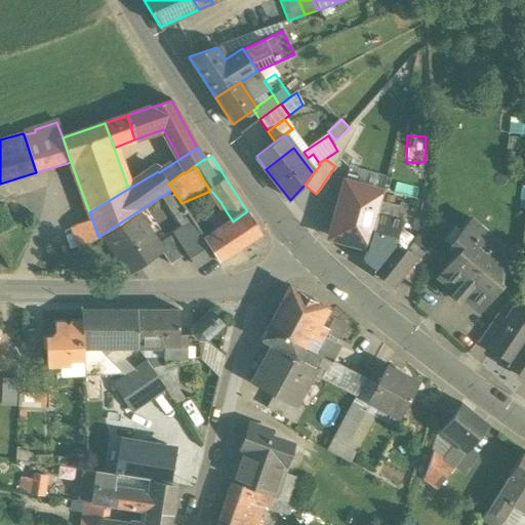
[(366,249),(381,188),(344,177),(327,239),(366,249)]
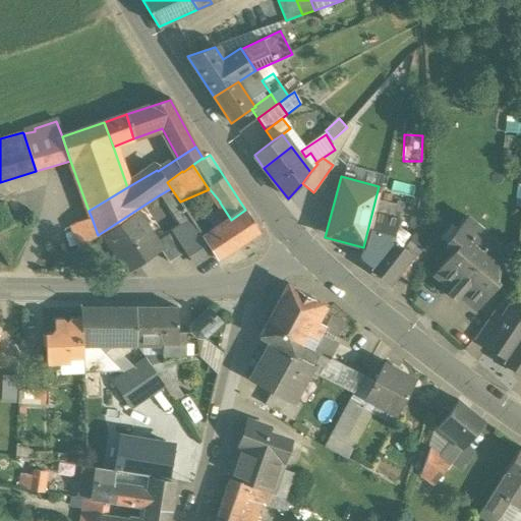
[(180,201),(171,188),(159,195),(180,227),(191,219),(180,201)]
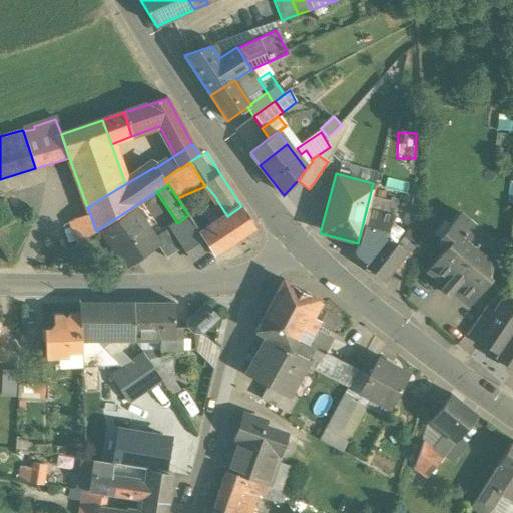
[(390,203),(372,198),(369,210),(392,217),(395,210),(397,202),(391,200),(390,203)]
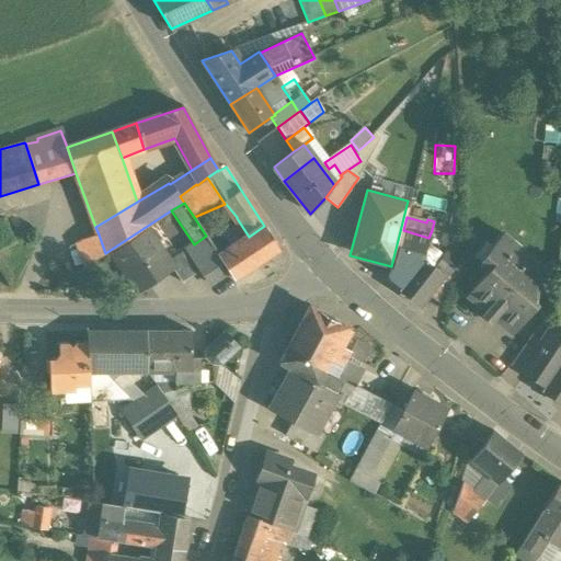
[(3,220),(0,220),(0,244),(10,242),(3,220)]
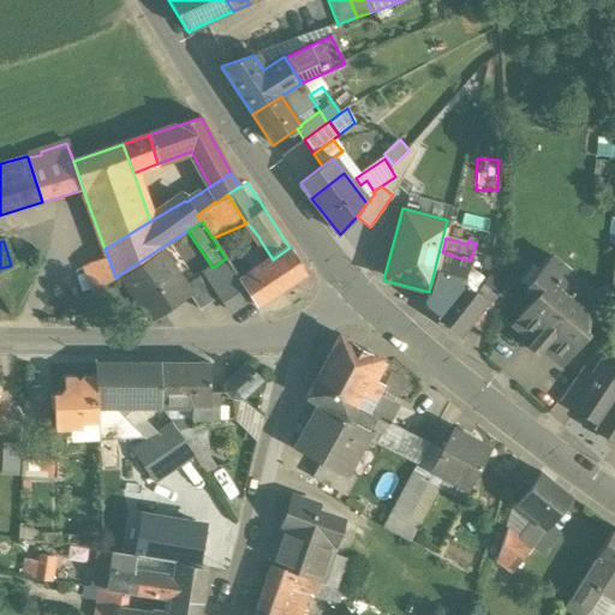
[(240,280),(239,281),(251,298),(257,308),(306,274),(290,248),(273,260),(240,280)]
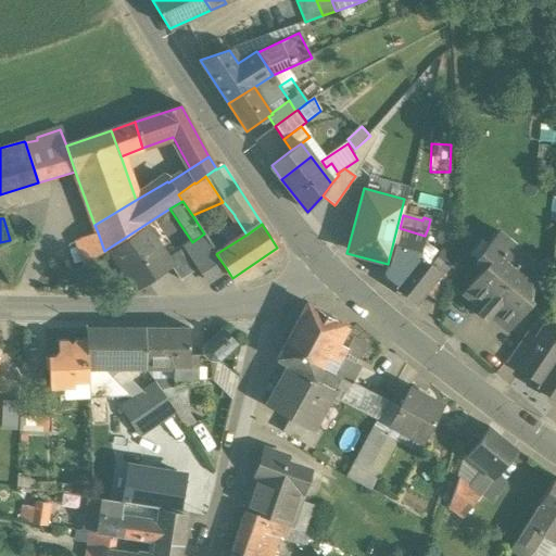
[(425,236),(400,228),(384,276),(384,277),(416,303),(425,293),(439,274),(429,267),(418,257),(425,236)]
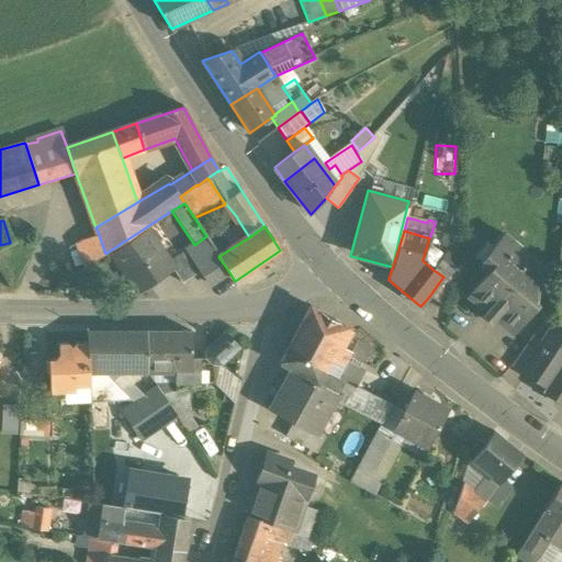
[(456,239),(433,231),(429,238),(423,260),(434,270),(447,253),(448,253),(456,239)]
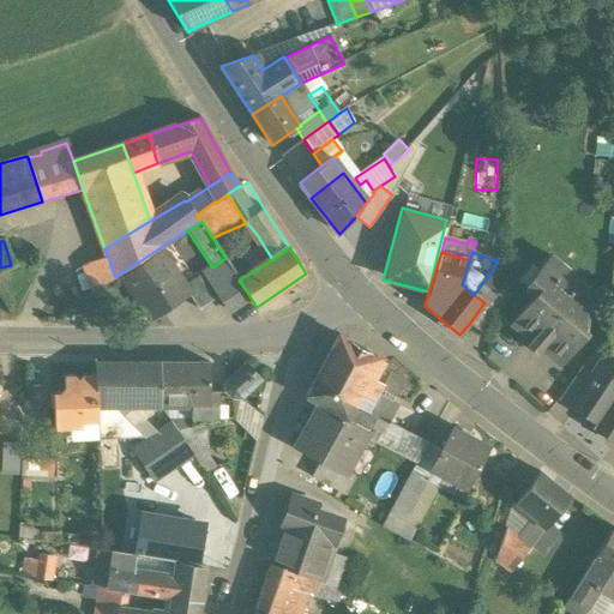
[(161,254),(124,278),(150,319),(188,295),(184,287),(161,254)]
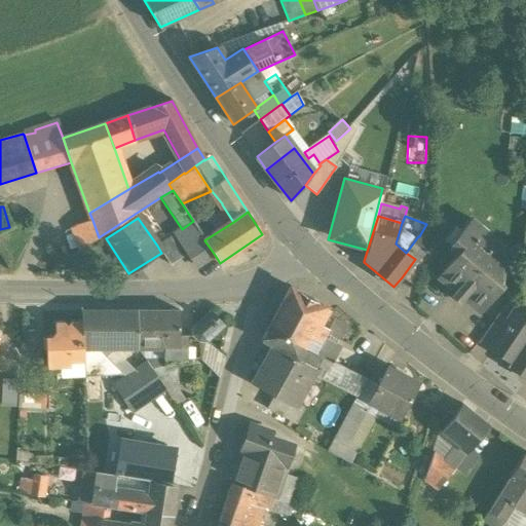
[(92,220),(75,227),(83,248),(99,237),(92,220)]
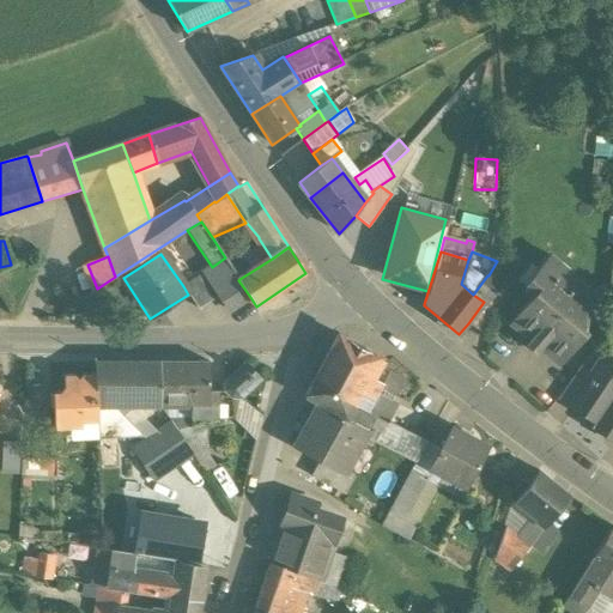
[(584,287),(548,256),(535,272),(541,277),(528,292),(532,296),(509,323),(528,340),(523,346),(535,356),(540,350),(559,365),(584,335),(572,325),(582,313),(584,287)]
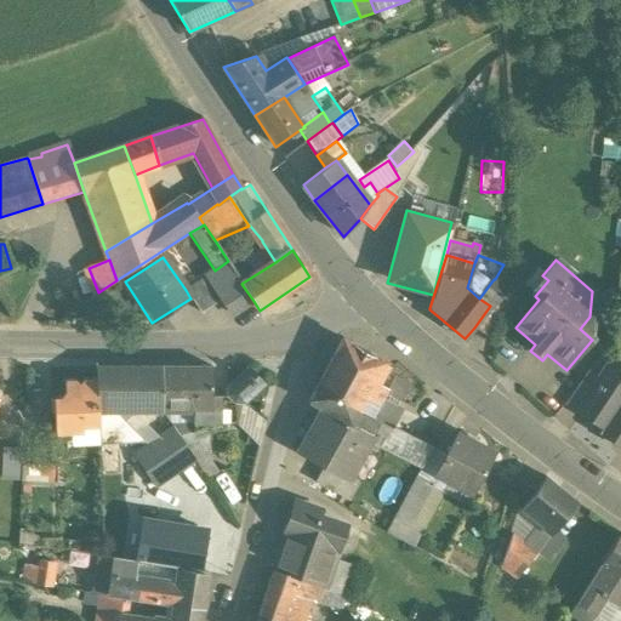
[(215,271),(206,275),(223,300),(233,314),(254,301),(241,284),(243,283),(228,261),(215,271)]
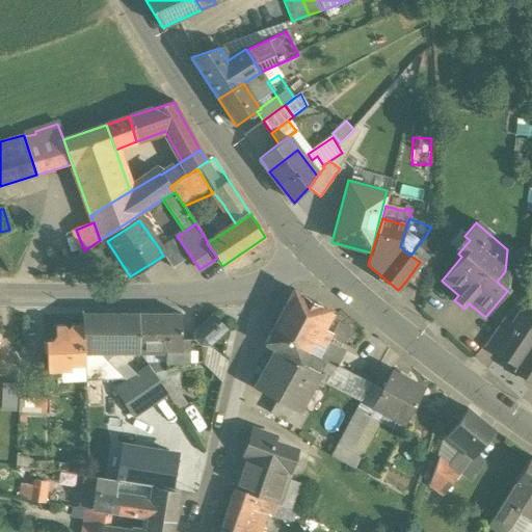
[(191,257),(177,236),(159,248),(163,256),(171,269),(191,257)]
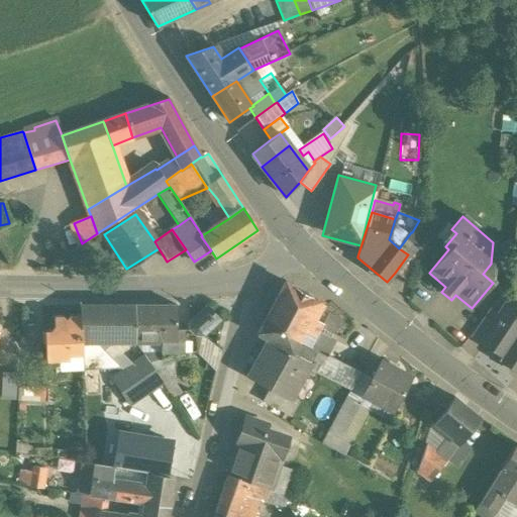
[(412,232),(411,232),(399,248),(408,254),(413,247),(416,250),(424,240),(412,232)]
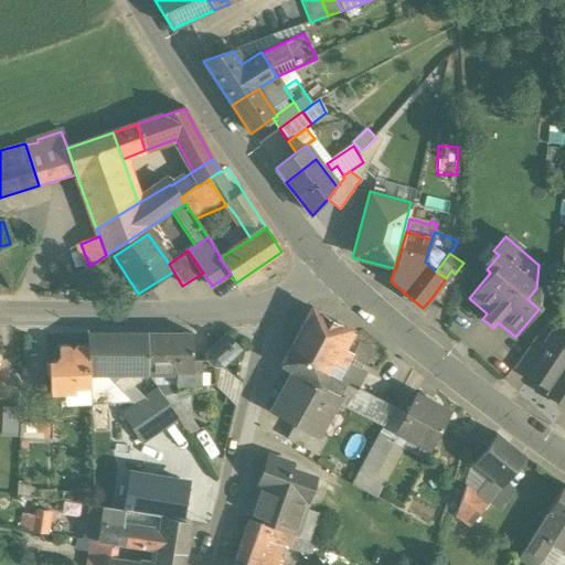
[(446,278),(432,298),(449,309),(460,277),(455,274),(451,270),(446,278)]
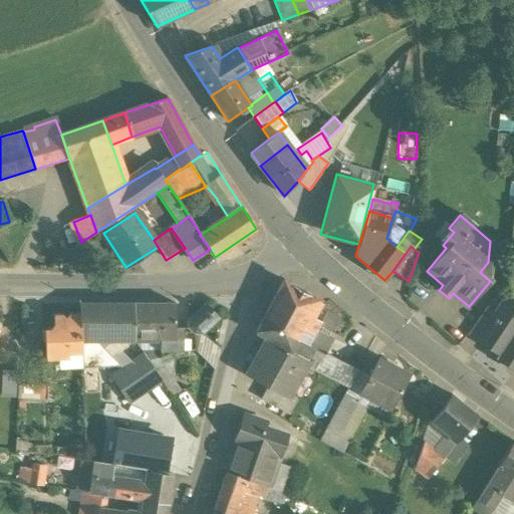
[(318,300),(283,281),(255,332),(268,339),(300,358),(307,346),(297,341),(302,330),(313,336),(314,335),(318,327),(326,312),(315,306),(318,300)]
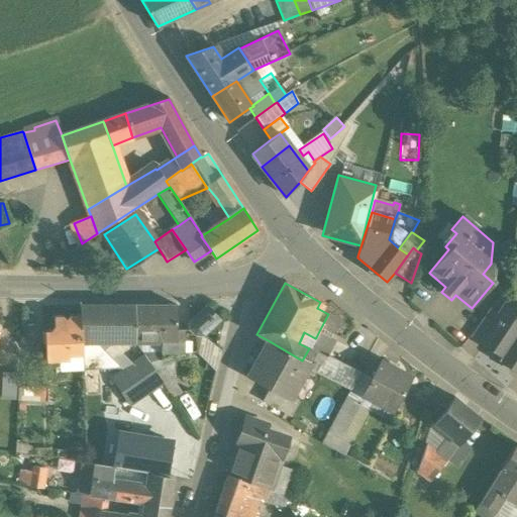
[(516,308),(508,303),(498,318),(498,319),(483,342),(482,344),(502,357),(516,333),(516,308)]
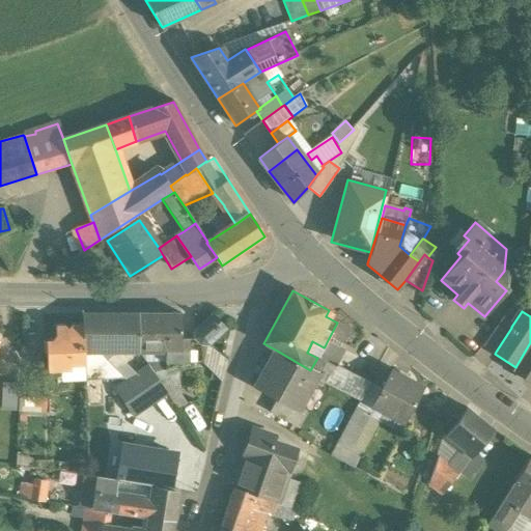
[(110,314),(82,314),(83,324),(84,351),(85,351),(101,352),(111,351),(110,314)]
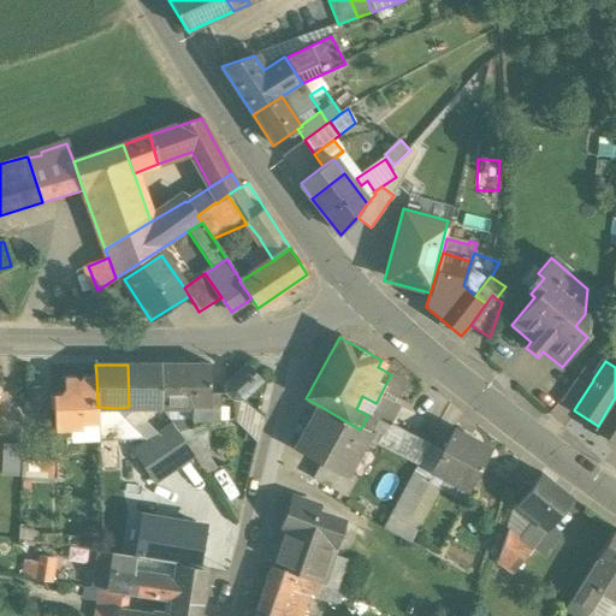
[(160,365),(129,365),(128,365),(129,407),(160,407),(160,365)]
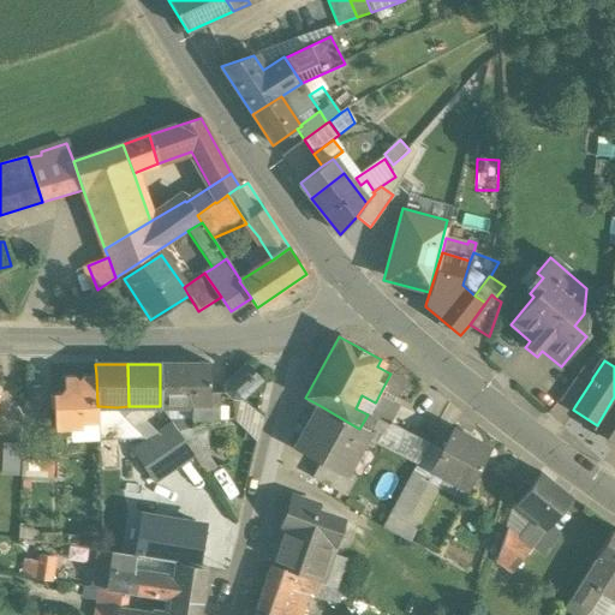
[(209,364),(160,364),(160,406),(191,406),(209,406),(209,398),(209,364)]
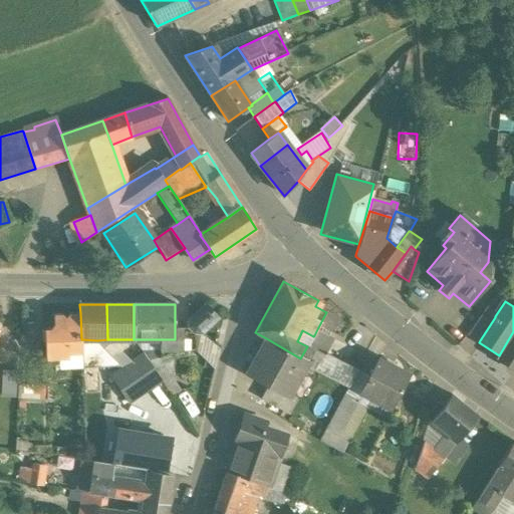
[(217,317),(206,306),(207,305),(205,304),(204,305),(205,305),(189,319),(188,320),(189,320),(188,326),(188,327),(188,328),(189,328),(193,332),(193,333),(194,333),(195,333),(201,333),(201,334),(203,333),(218,319),(219,318),(218,317),(217,317)]
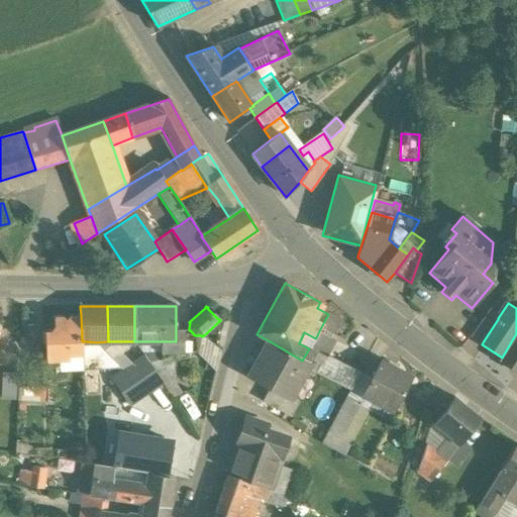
[(488,312),(472,335),(483,342),(498,319),(498,318),(488,312)]
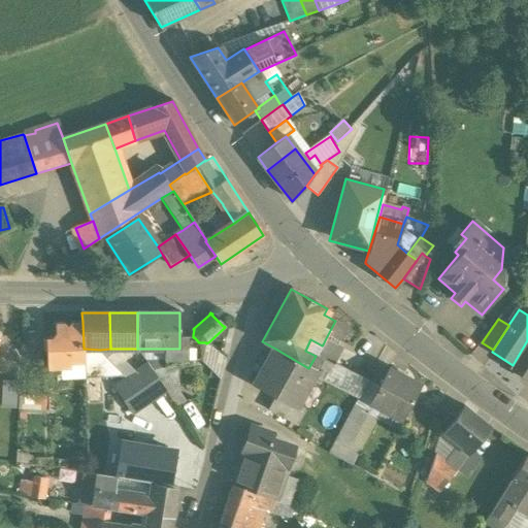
[(348,327),(335,321),(327,336),(339,342),(348,327)]
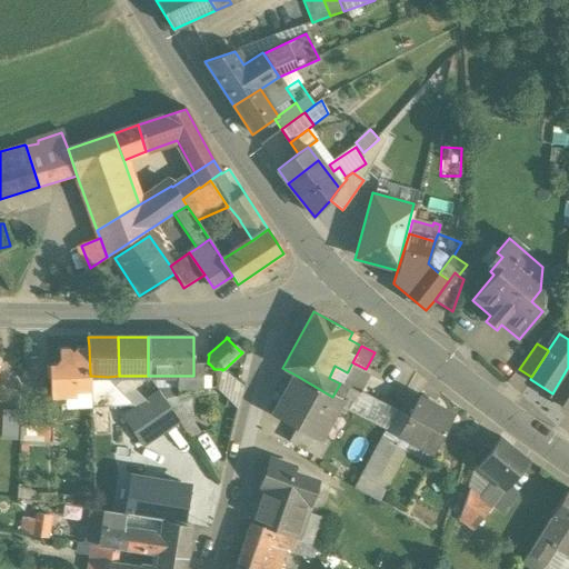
[(68,348),(59,349),(59,359),(55,365),(46,365),(46,378),(50,378),(51,400),(72,399),(71,393),(90,392),(90,376),(89,347),(77,348),(72,351),(68,348)]
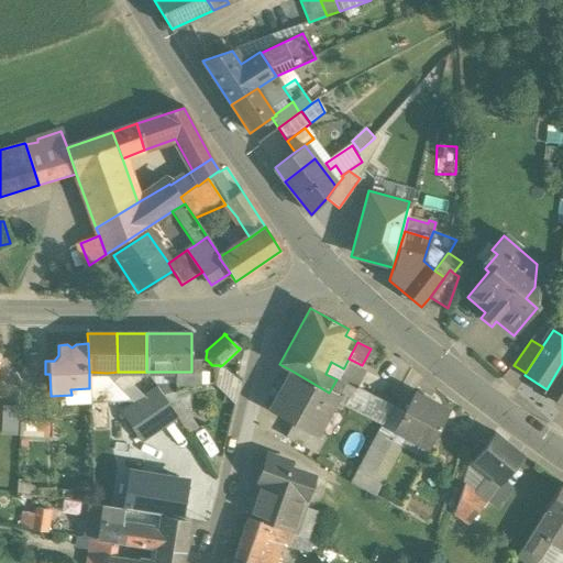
[(344,367),(343,368),(331,362),(326,374),(337,379),(355,390),(356,388),(357,389),(356,376),(359,371),(344,367)]
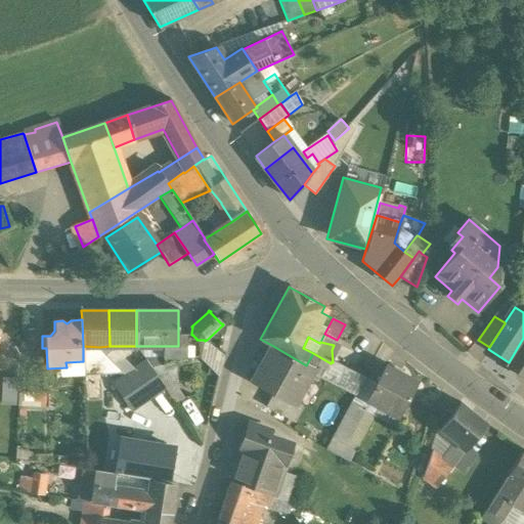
[(523,338),(509,362),(507,365),(523,377),(523,338)]
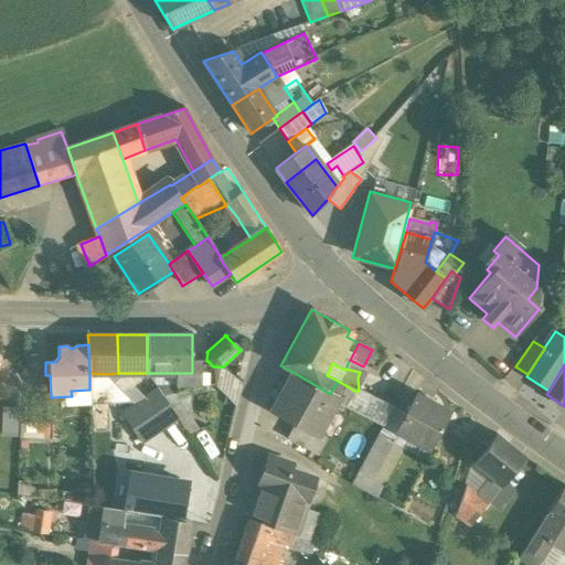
[(212,365),(192,365),(192,373),(176,373),(177,385),(213,384),(213,366),(212,366),(212,365)]
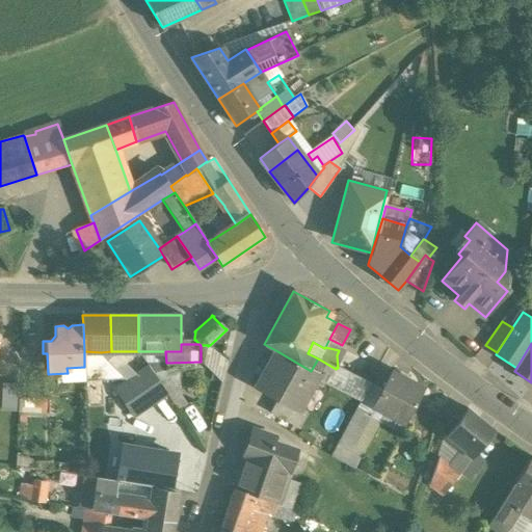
[(101,352),(85,351),(87,383),(125,379),(101,352)]
